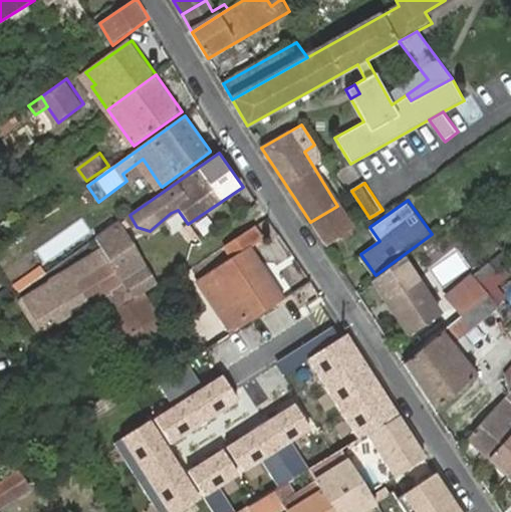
[(135,297),(156,285),(150,276),(119,222),(96,238),(103,250),(135,297)]
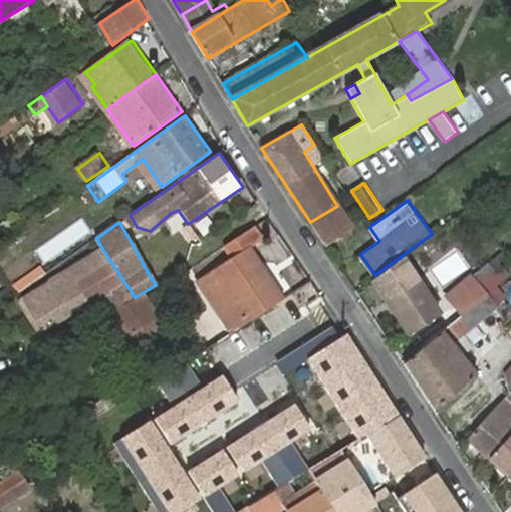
[(200,278),(232,331),(282,297),(250,245),(262,237),(255,227),(210,256),(217,267),(200,278)]
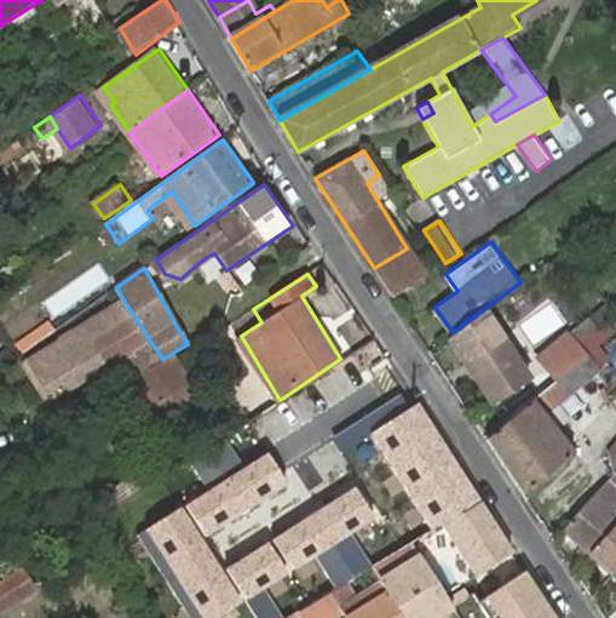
[(0,364),(44,337),(18,296),(0,305),(0,364)]
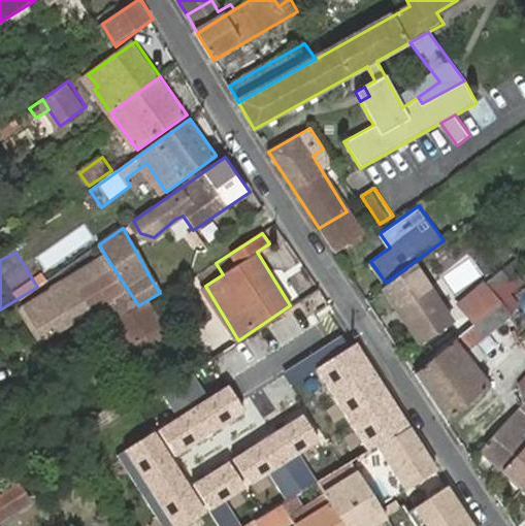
[(141,310),(138,305),(106,257),(70,278),(68,276),(50,288),(57,299),(35,310),(52,335),(91,311),(93,313),(115,299),(125,314),(116,320),(133,346),(165,326),(152,304),(141,310)]
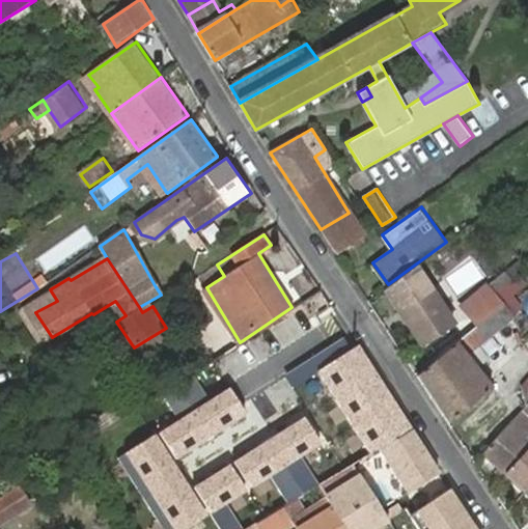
[(454,328),(422,279),(392,299),(424,347),(454,328)]
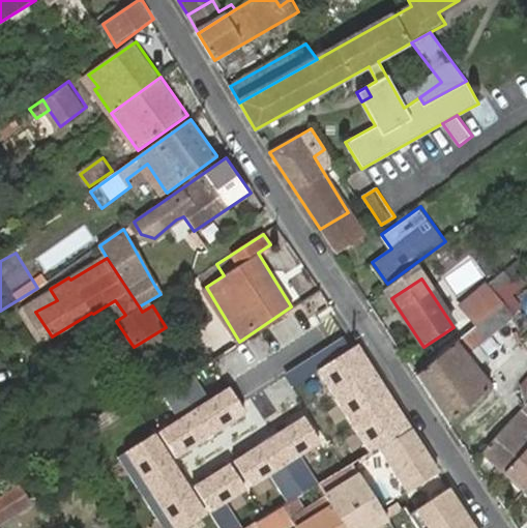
[(495,292),(502,286),(497,279),(488,287),(495,292)]
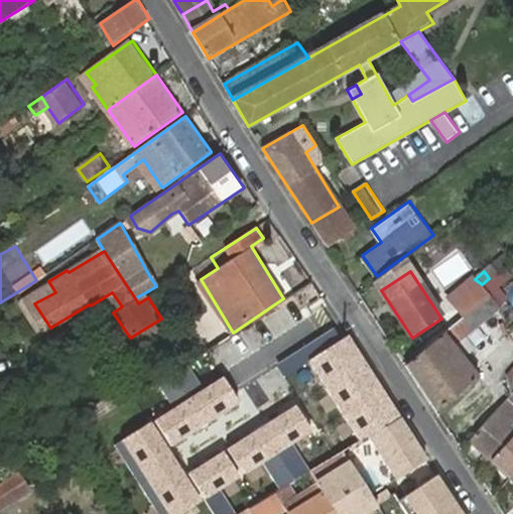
[(465,318),(406,365),(437,409),(481,375),(453,344),(500,306),(482,284),(475,279),(471,273),(444,294),(465,318)]
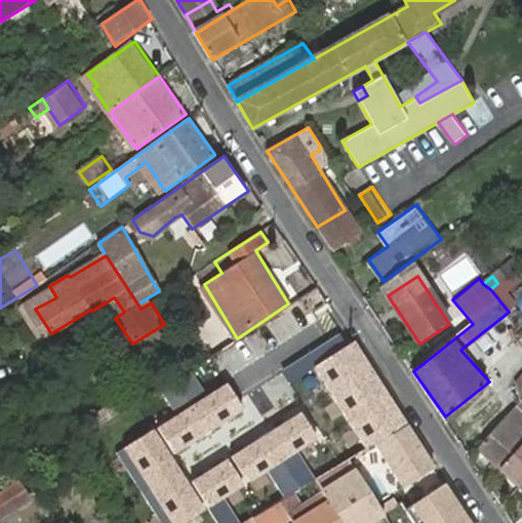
[(56,297),(49,286),(23,303),(44,338),(51,333),(35,309),(56,297)]
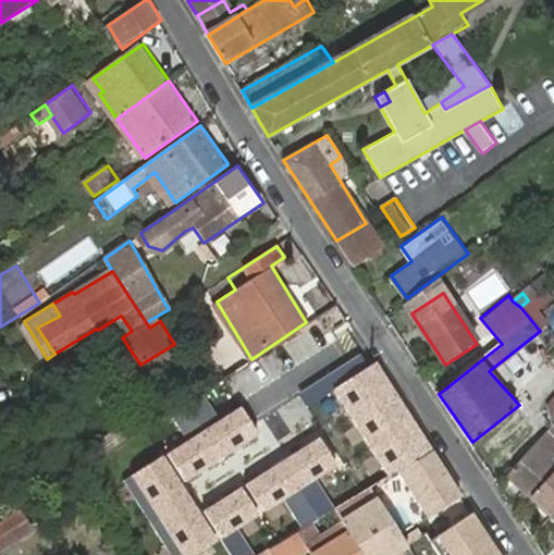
[(378,364),(333,392),(386,477),(431,448),(378,364)]
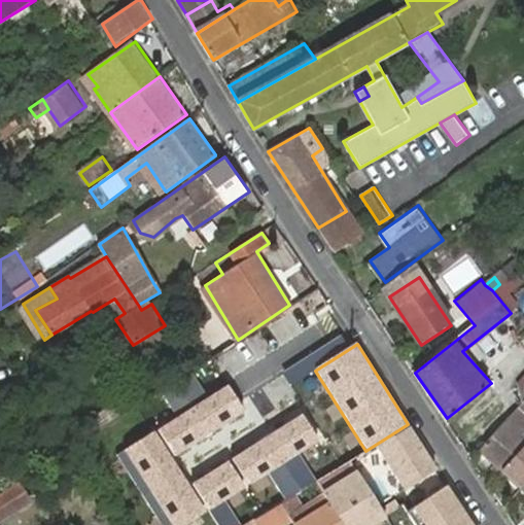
[(251,408),(234,380),(130,445),(179,524),(183,524),(325,436),(307,407),(194,478),(178,453),(251,408)]
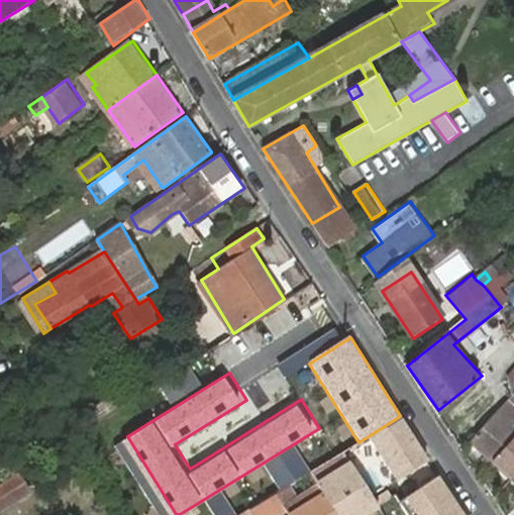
[(513,395),(470,444),(490,461),(513,434),(513,395)]
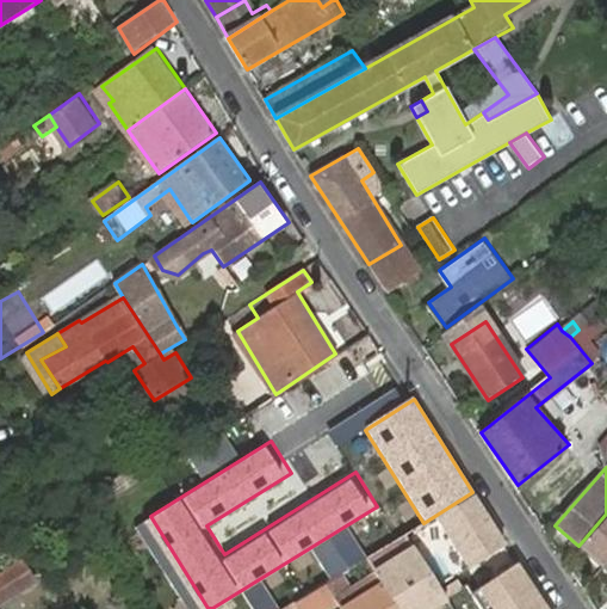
[(479,492),(441,516),(472,565),(511,542),(479,492)]
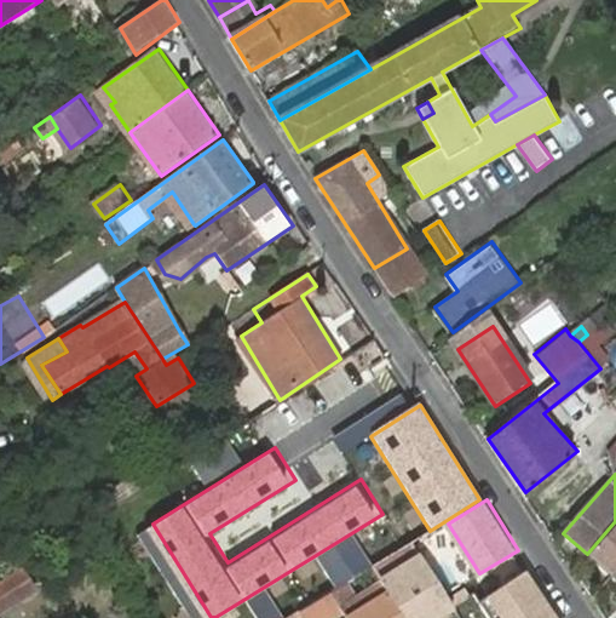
[(615,521),(587,554),(614,576),(615,573),(615,521)]
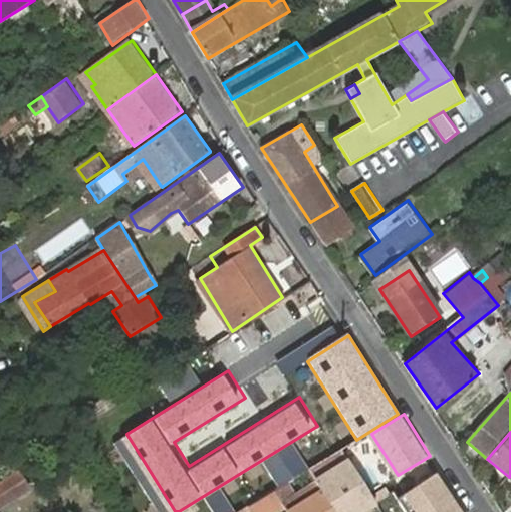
[(351,456),(317,478),(318,480),(338,511),(365,511),(381,503),(351,456)]
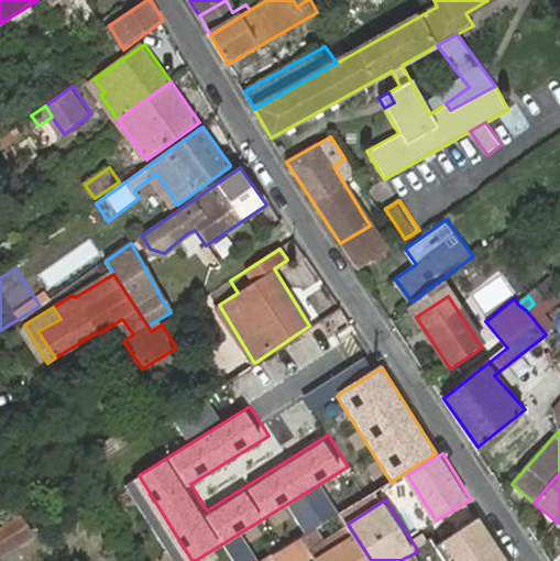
[(41,503),(0,528),(0,557),(37,535),(34,529),(50,518),(41,503)]
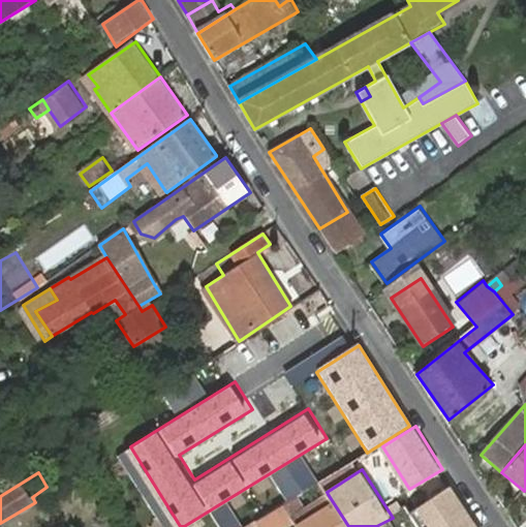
[(474,526),(449,486),(410,509),(422,526),(474,526)]
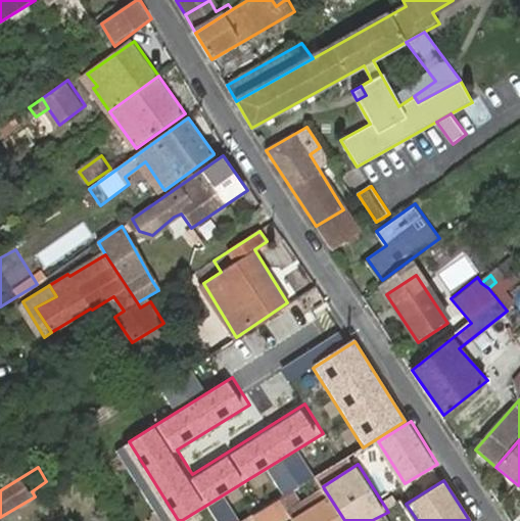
[(344,520),(324,488),(301,503),(292,488),(281,496),(289,510),(292,516),(295,520),(344,520)]
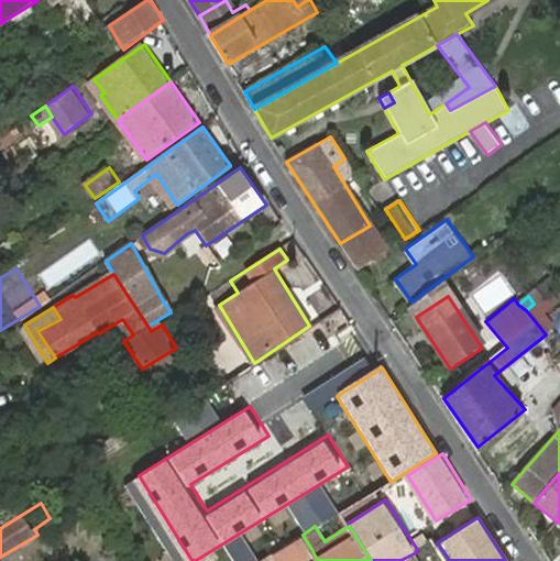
[(311,549),(303,535),(275,551),(281,560),(305,560),(315,556),(311,549)]
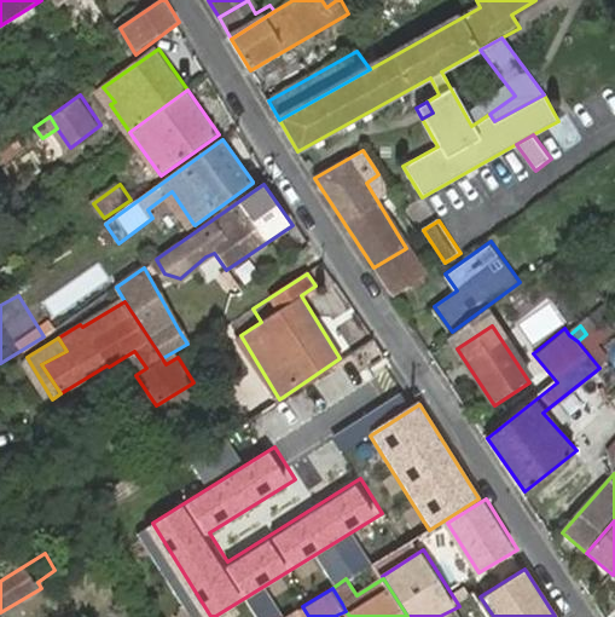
[(308,616),(302,606),(283,616),(308,616)]
